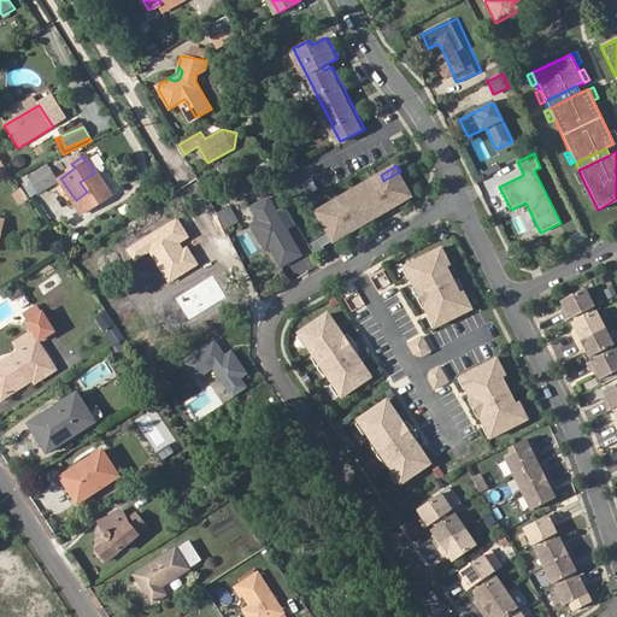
[(62,195),(69,191),(60,178),(53,168),(25,186),(40,205),(60,192),(62,195)]
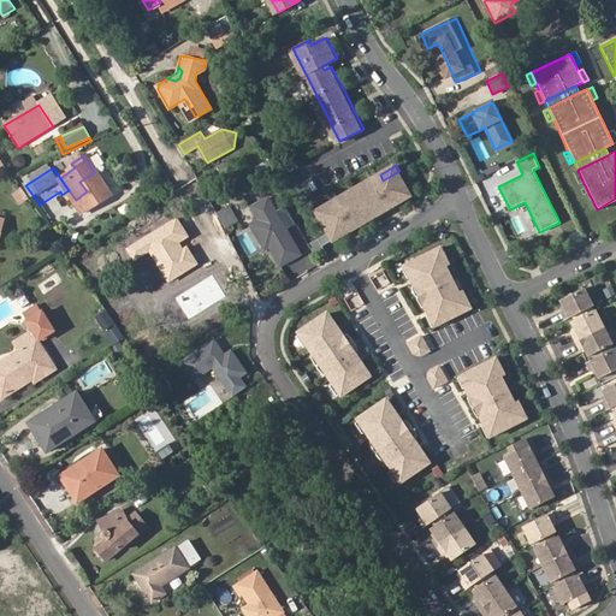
[(578,170),(573,172),(578,183),(582,181),(578,170)]
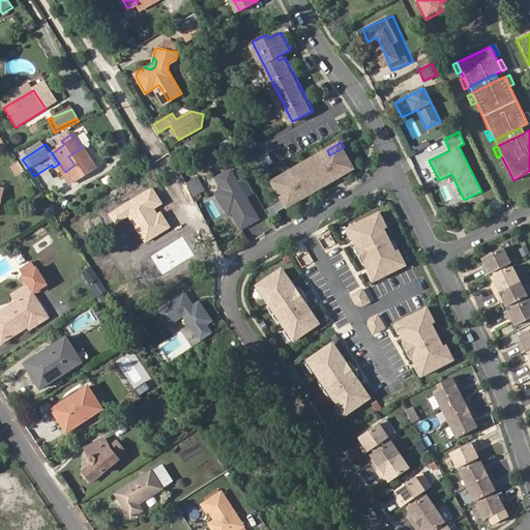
[(291,177),(277,185),(286,200),(289,206),(303,198),(295,184),(301,181),(308,195),(336,179),(328,166),(333,163),(342,176),(356,168),(344,147),(329,155),(327,150),(321,153),(324,157),(311,166),(296,174),(294,170),(289,173),(291,177)]
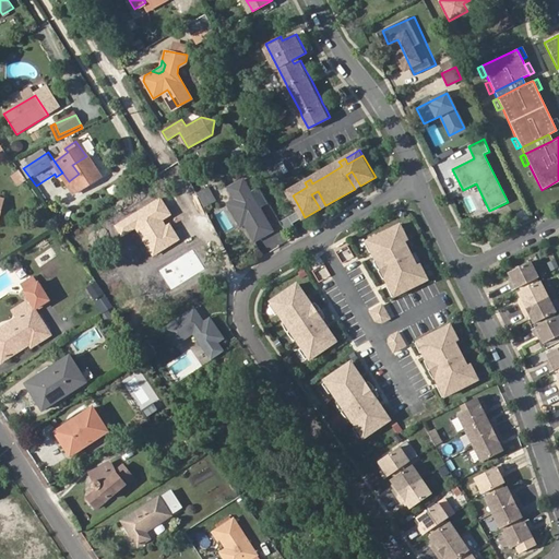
[(339,162),(324,170),(328,175),(342,166),(339,162)]
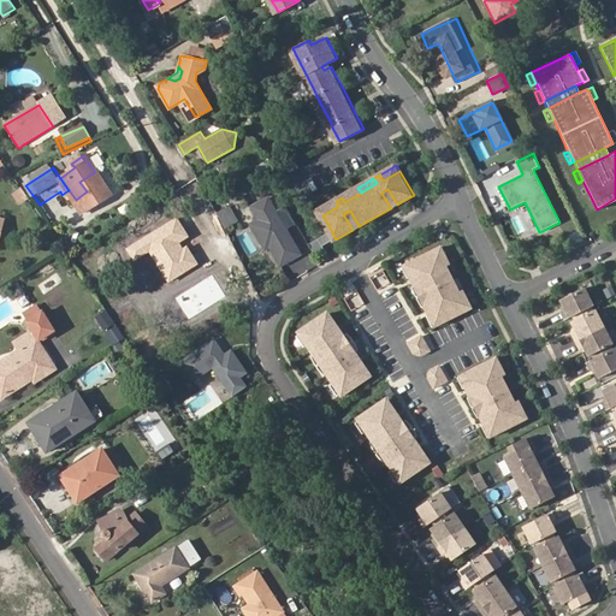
[(18,206),(29,199),(21,187),(11,193),(18,206)]
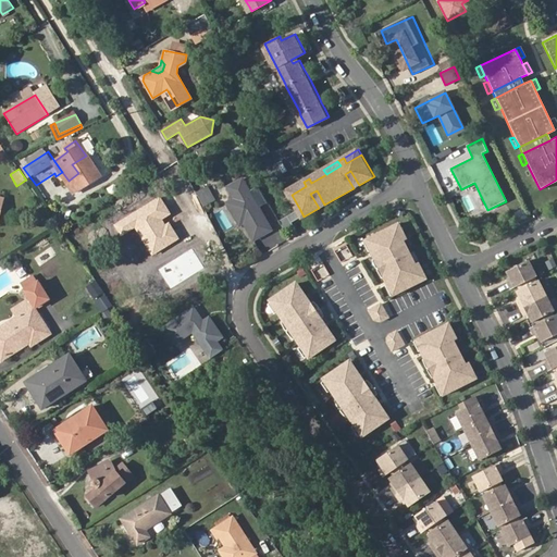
[(326,174),(323,170),(309,178),(311,183),(326,174)]
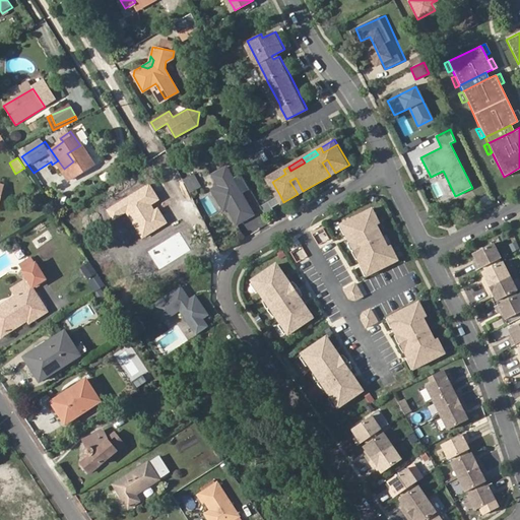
[(327,159),(322,163),(330,176),(335,173),(327,159)]
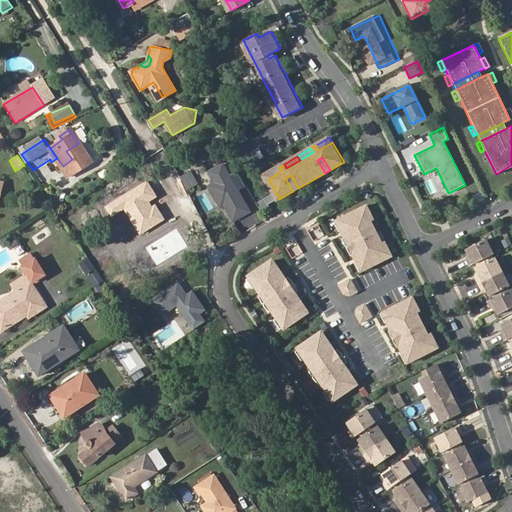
[(224,162),(205,172),(233,223),(252,213),(224,162)]
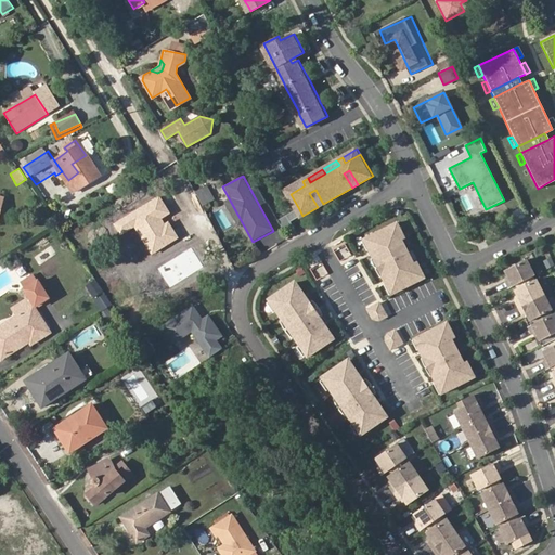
[(302,181),(287,190),(291,194),(305,185),(302,181)]
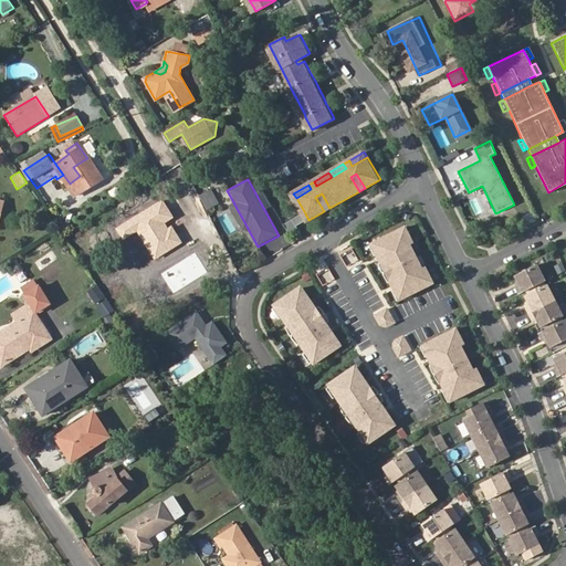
[(206,210),(219,203),(210,188),(197,196),(206,210)]
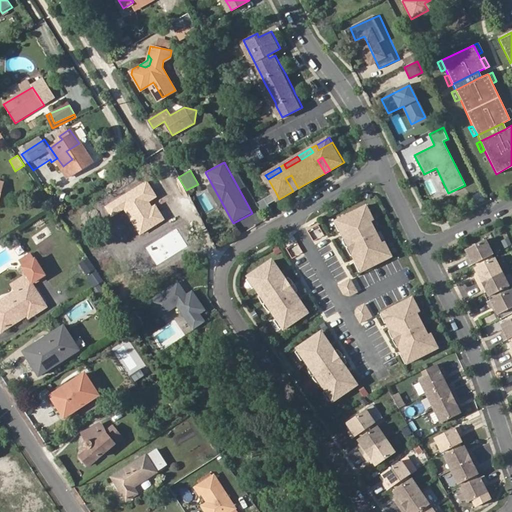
[(291,175),(285,178),(293,191),(298,188),(291,175)]
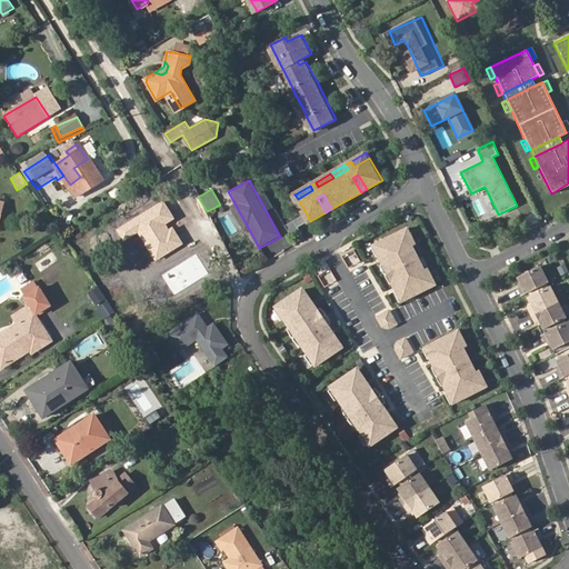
[(165,201),(117,230),(125,242),(139,233),(156,260),(182,243),(169,222),(176,219),(165,201)]
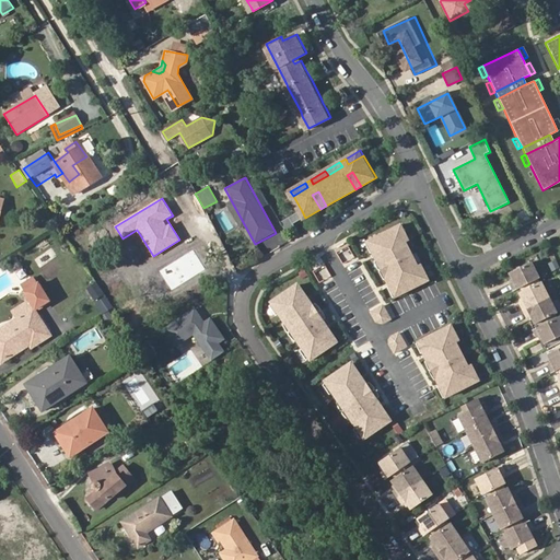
[(305,218),(302,211),(282,222),(289,233),(298,228),(295,224),(305,218)]
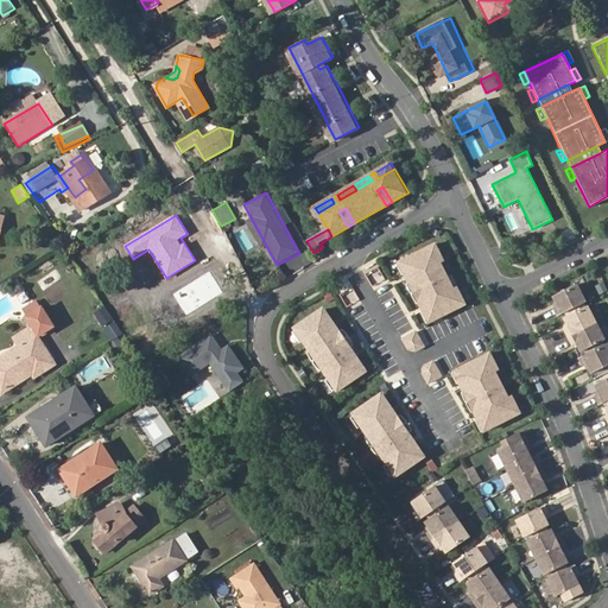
[(447,259),(438,242),(403,260),(409,271),(405,272),(406,272),(410,282),(413,280),(423,299),(420,301),(420,302),(424,310),(428,309),(432,320),(468,303),(460,286),(456,287),(443,260),(447,259)]
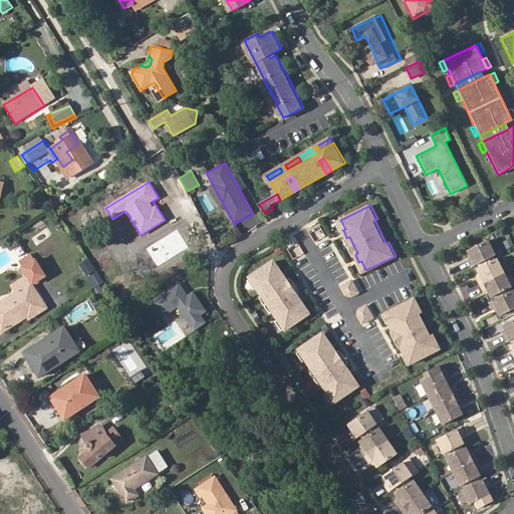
[(275,211),(266,216),(269,220),(277,215),(275,211)]
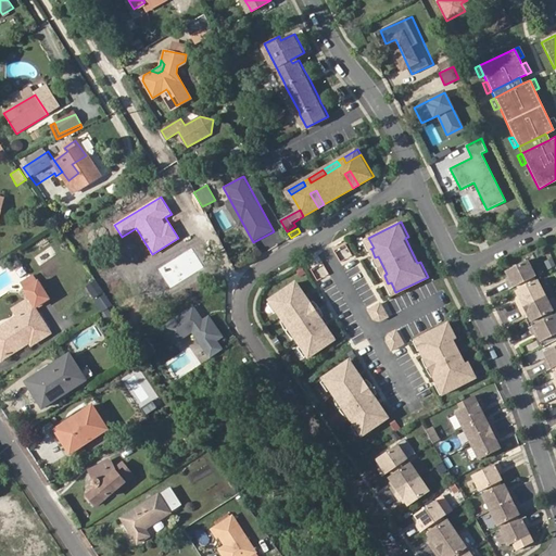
[(192,248),(158,269),(171,289),(204,267),(192,248)]
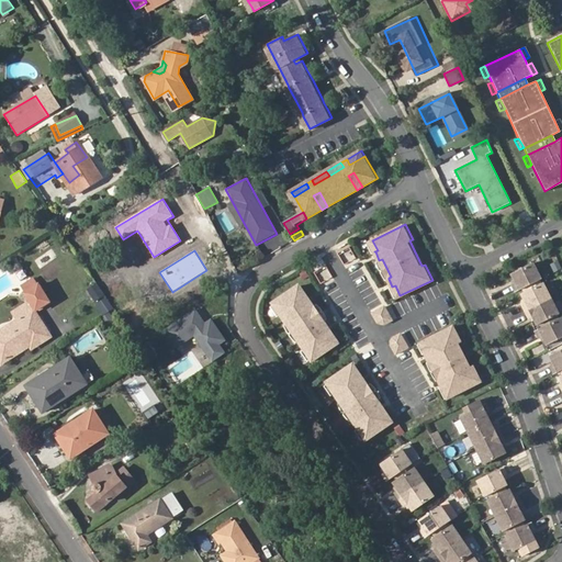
[(391,277),(382,259),(379,260),(378,260),(382,269),(388,279),(389,279),(389,278),(391,277)]
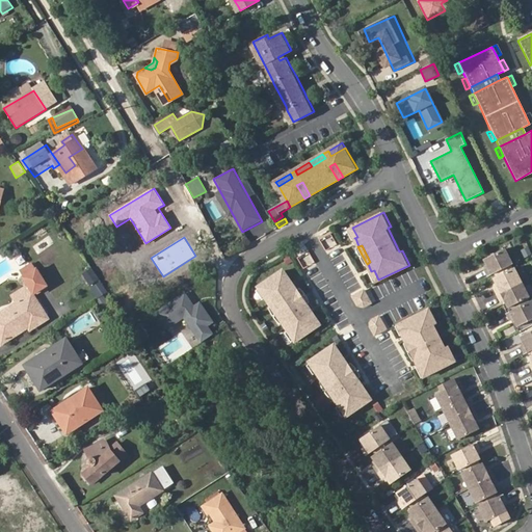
[(514,264),(507,248),(486,259),(489,266),(486,268),(490,275),(497,272),(511,265),(514,264)]
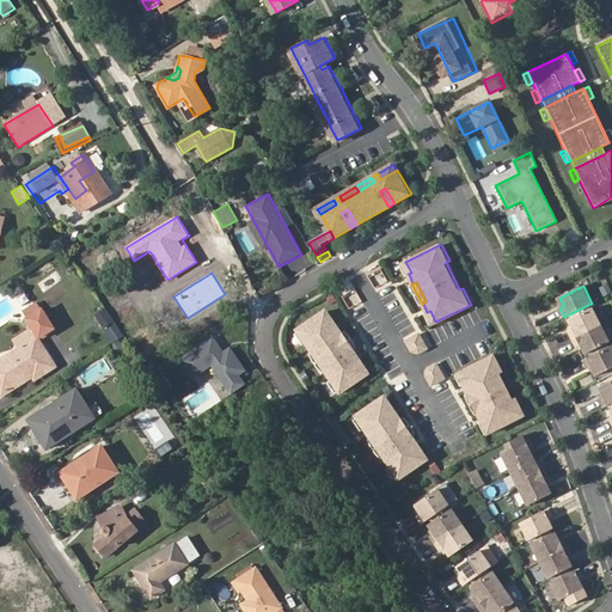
[(571,313),(573,317),(591,308),(588,305),(571,313)]
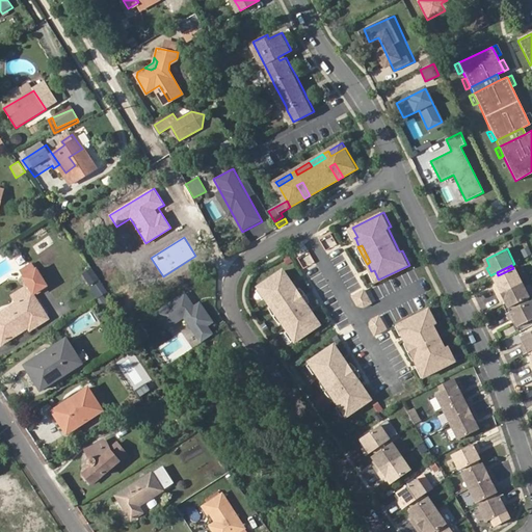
[(81,273),(89,285),(99,278),(90,267),(81,273)]
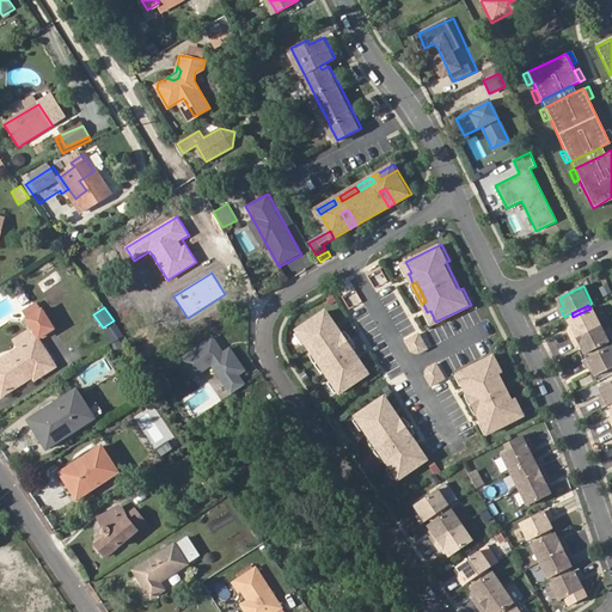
[(328,307),(295,329),(341,395),(372,372),(328,307)]
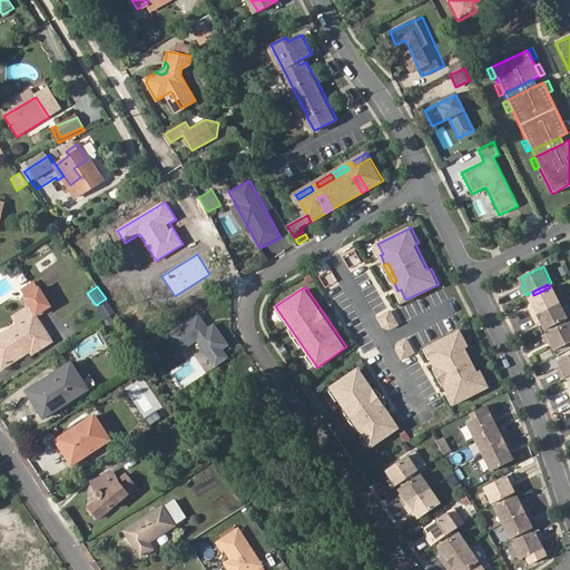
[(534,305),(531,307),(534,315),(561,302),(553,286),(550,287),(533,295),(531,297),(534,305)]
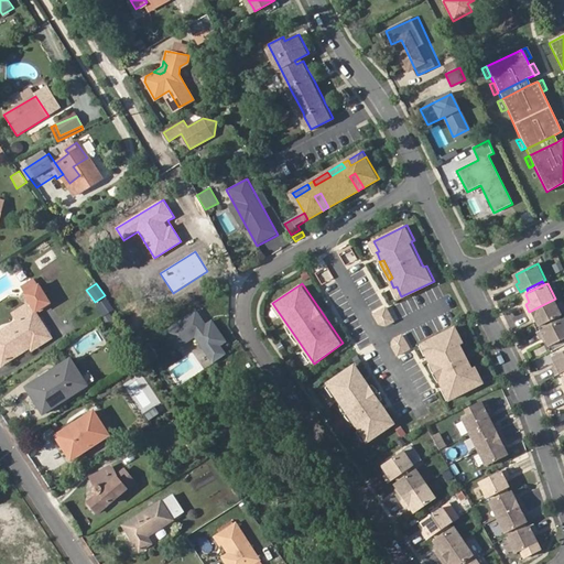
[(24,295),(35,312),(49,303),(38,286),(24,295)]
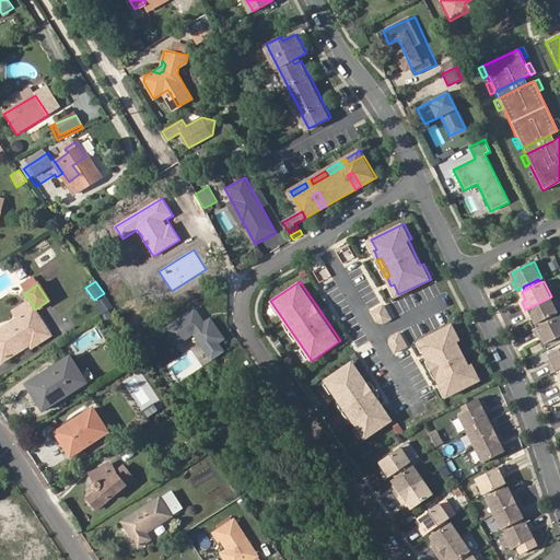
[(551,296),(525,310),(529,317),(533,315),(537,324),(540,322),(556,314),(559,313),(551,296)]
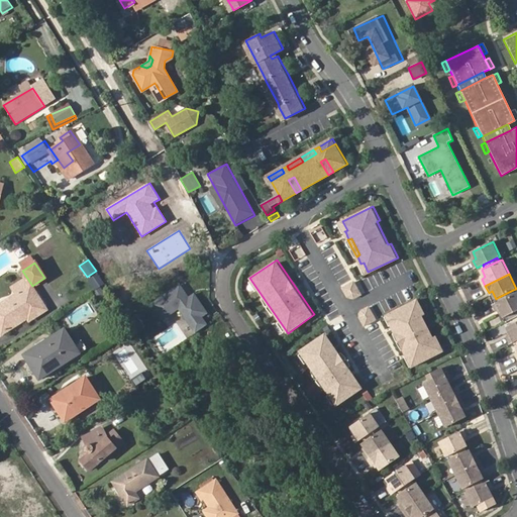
[(26,280),(12,288),(17,296),(28,289),(33,298),(36,296),(26,280)]
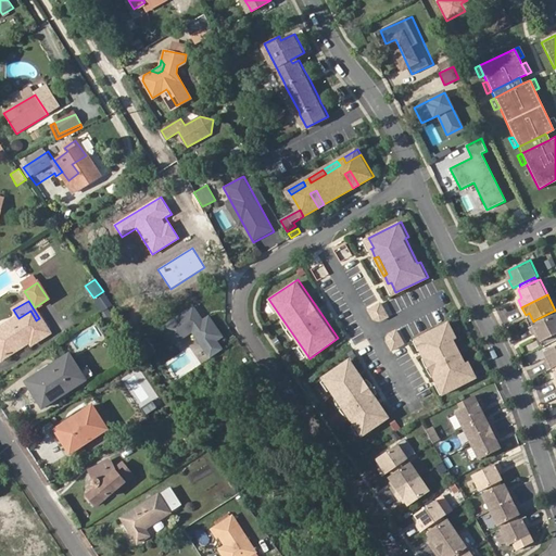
[(390,316),(381,302),(369,308),(375,317),(381,319),(390,316)]
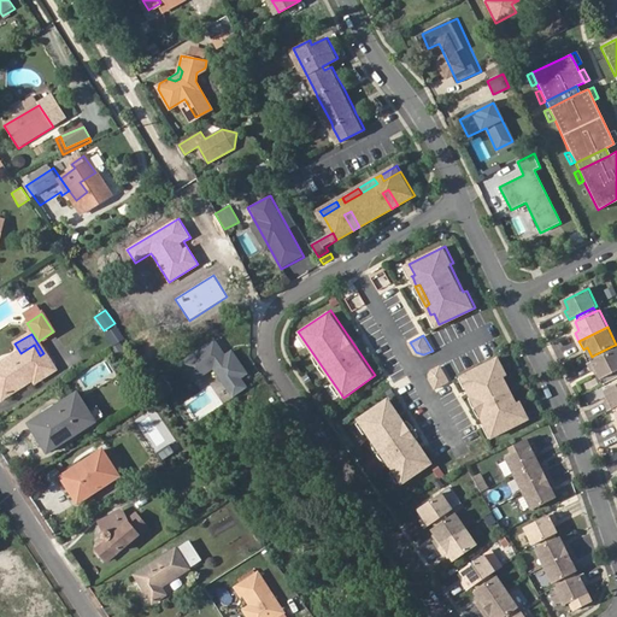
[(215,341),(182,363),(194,381),(213,368),(234,398),(247,388),(240,378),(247,374),(231,351),(224,357),(215,341)]
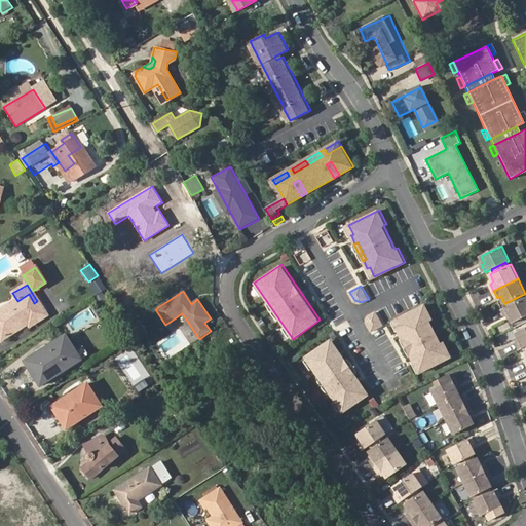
[(17,301),(0,310),(0,337),(1,339),(28,323),(29,325),(45,315),(37,301),(34,303),(29,294),(17,301)]
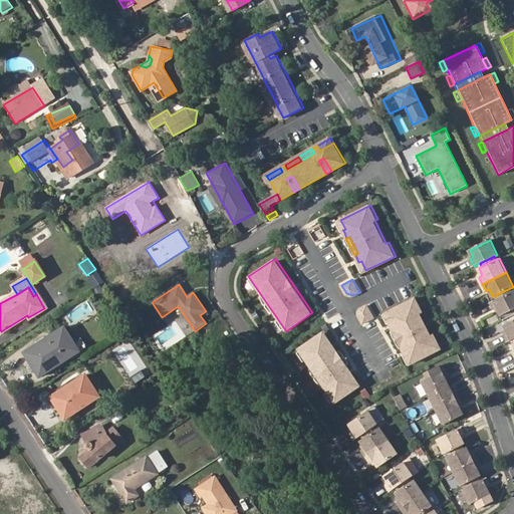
[(496,295),(497,299),(512,291),(510,288),(496,295)]
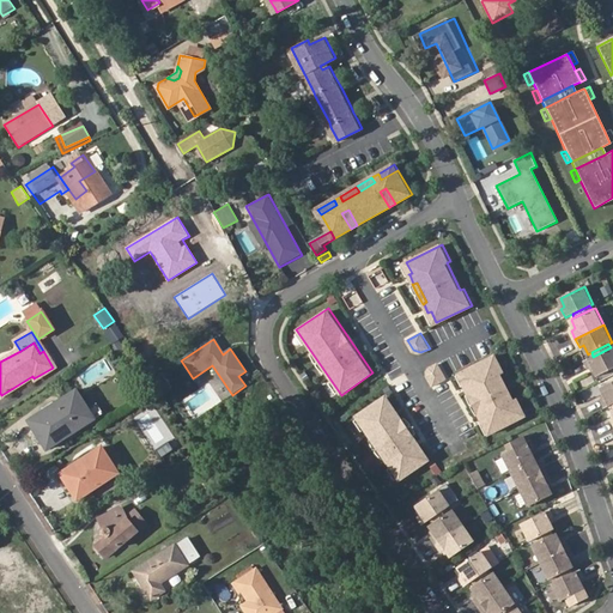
[(593,357),(586,360),(590,369),(594,366),(599,375),(612,368),(612,346),(611,347),(593,357)]
